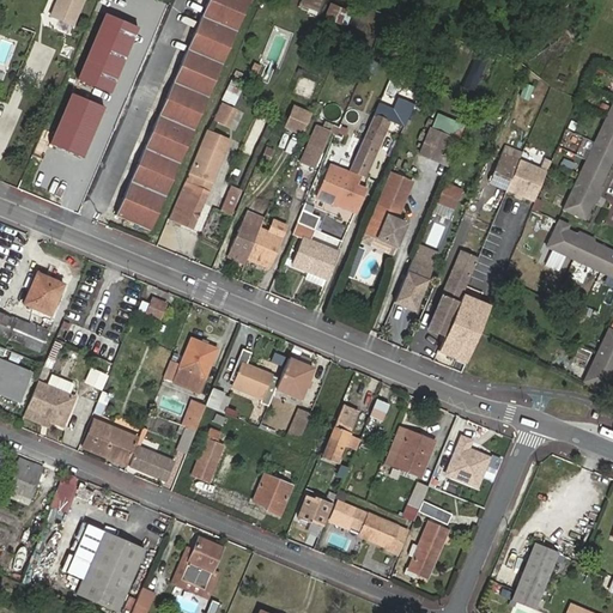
[(84,0),(56,0),(49,18),(73,28),(84,0)]
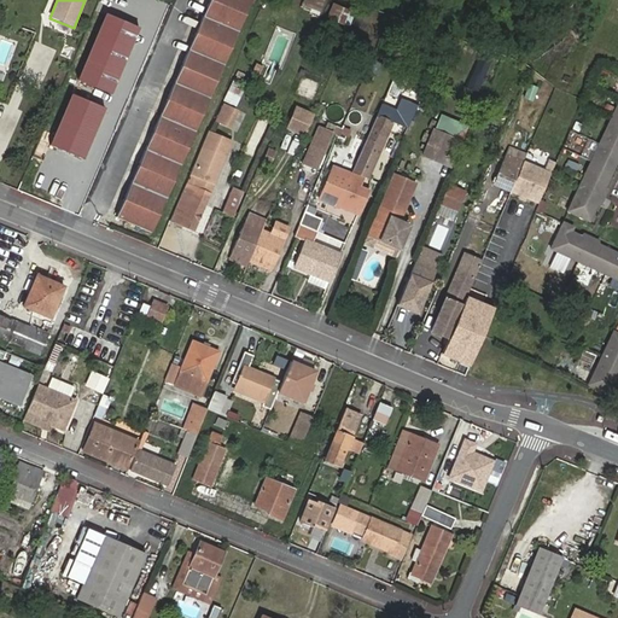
[(210,0),(117,217),(152,234),(252,0),(210,0)]
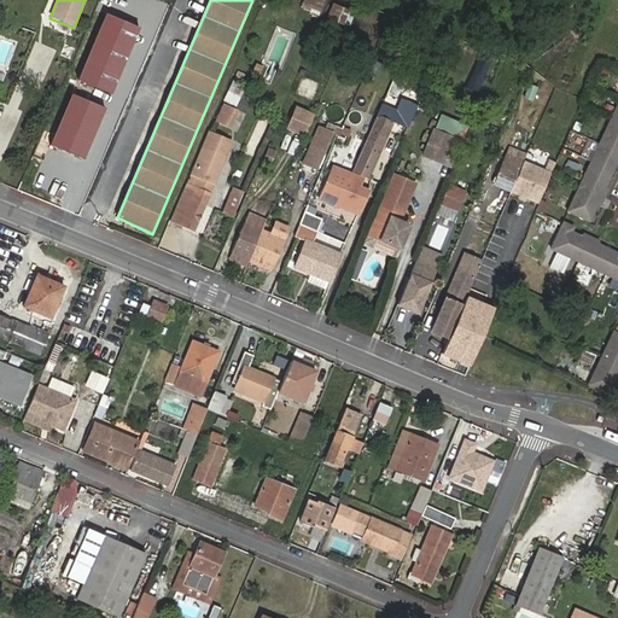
[(339,6),(336,23),(350,27),(355,10),(339,6)]
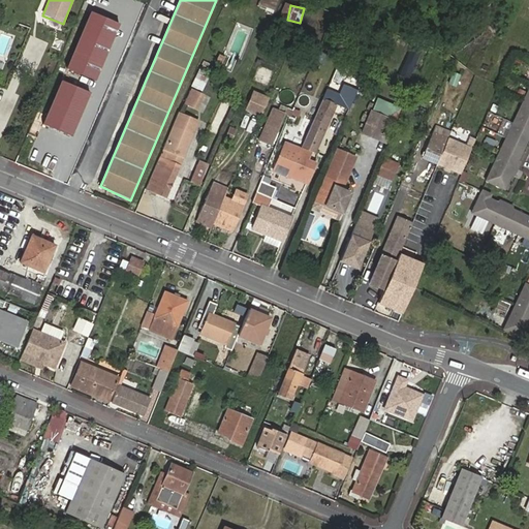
[(198,67),(190,86),(200,91),(209,71),(198,67)]
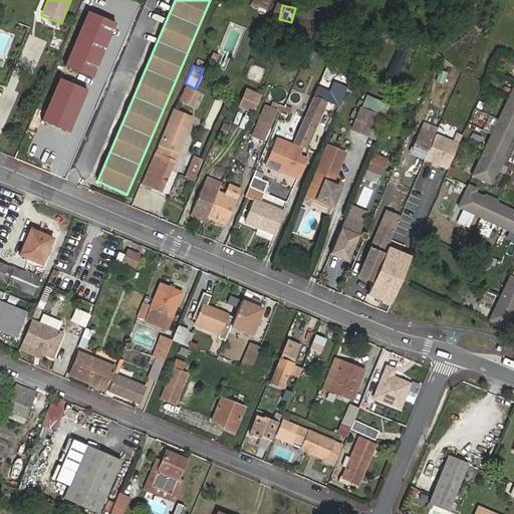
[(439,69),(435,81),(443,83),(446,72),(439,69)]
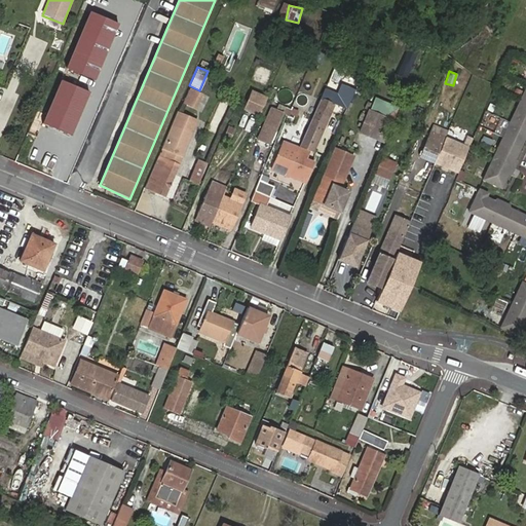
[(337,94),(327,88),(310,127),(315,129),(313,135),(318,137),(334,102),(346,108),(354,88),(342,82),(337,94)]
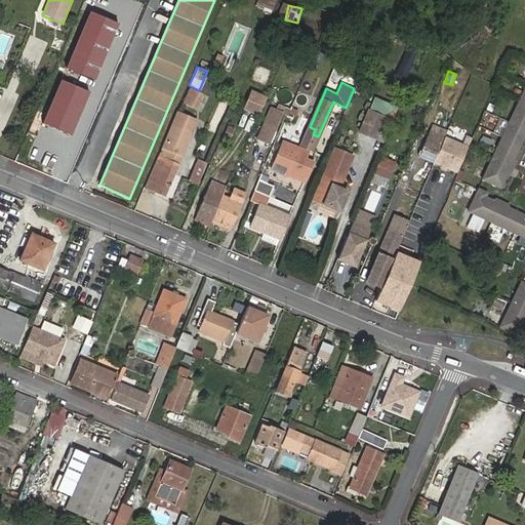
[(190,89),(184,104),(201,112),(207,96),(190,89)]
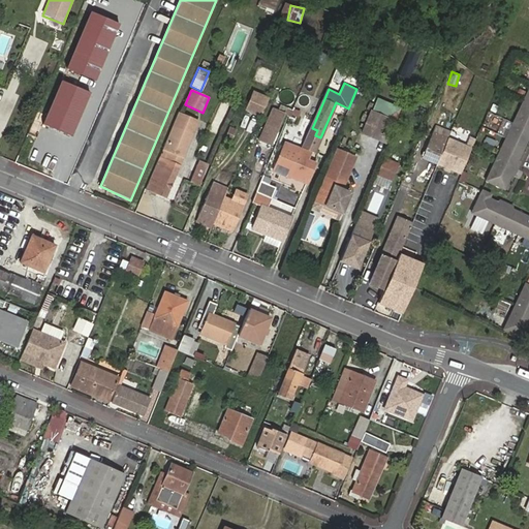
[(268,98),(254,93),(246,110),(260,116),(268,98)]
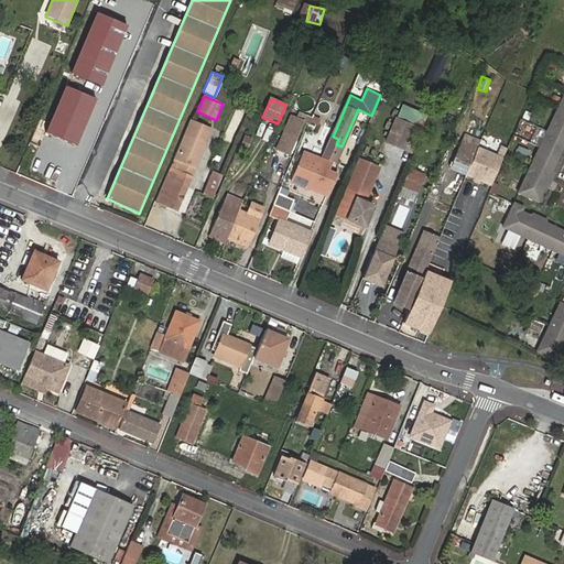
[(563,99),(518,196),(538,205),(563,149),(563,99)]
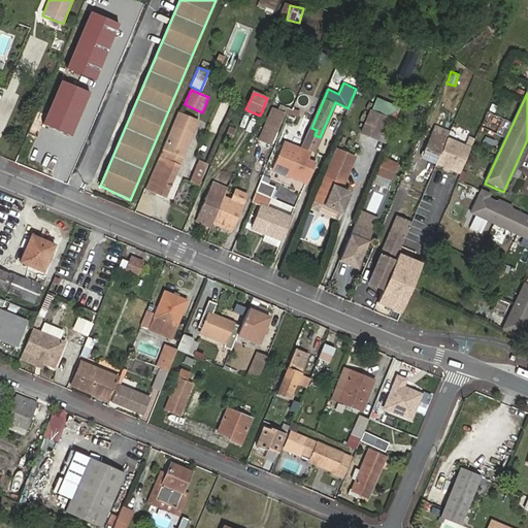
[(389,114),(392,103),(373,98),(370,109),(389,114)]
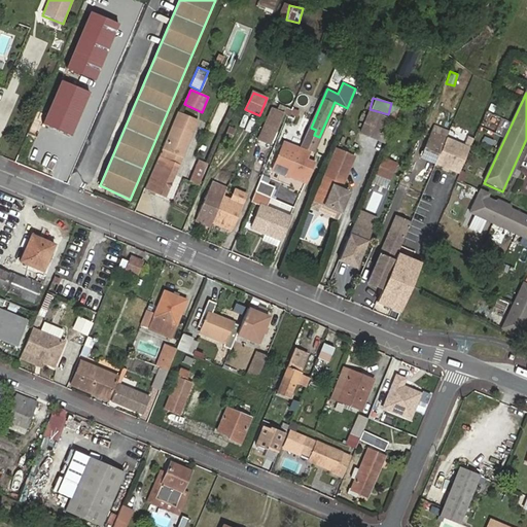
[(270,106),(255,139),(269,144),(283,112),(270,106)]
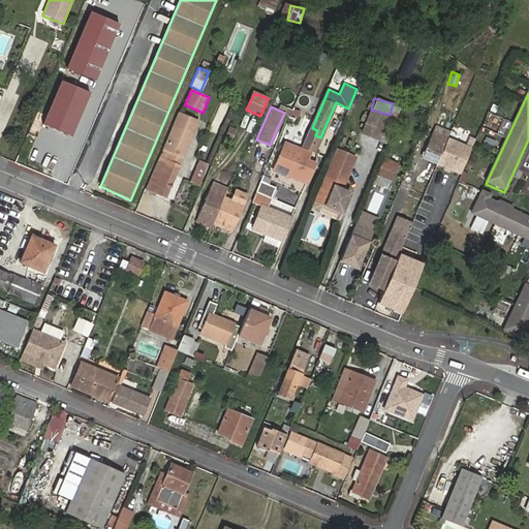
[(297,120),(300,111),(292,109),(289,118),(297,120)]
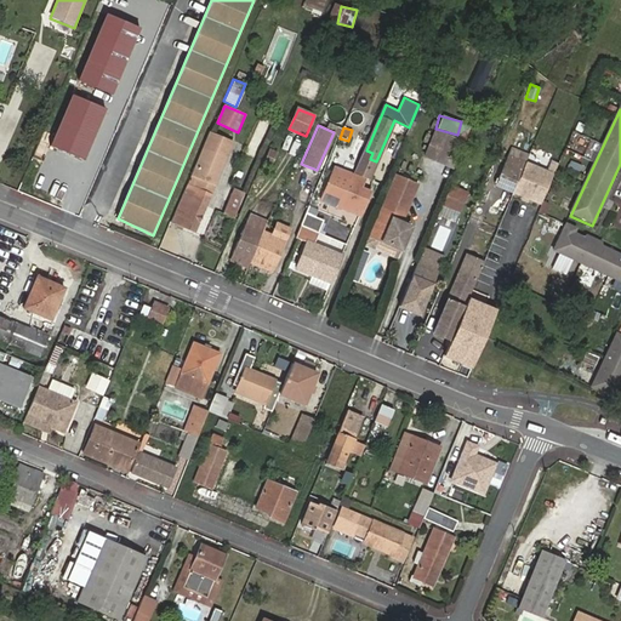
[(436,131),(426,157),(443,164),(454,138),(436,131)]
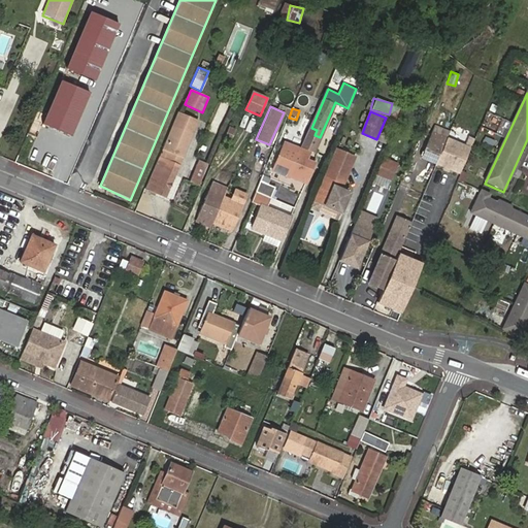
[(198,121),(179,113),(147,192),(166,200),(198,121)]
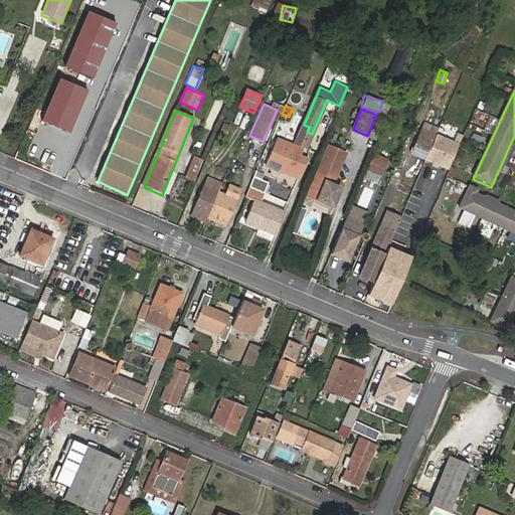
[(218,133),(225,136),(229,125),(222,123),(218,133)]
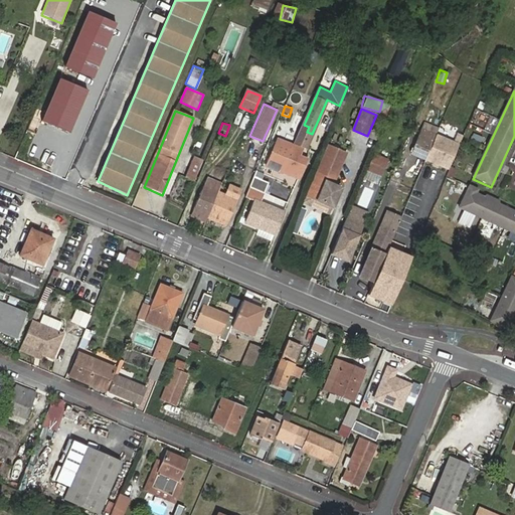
[(309,127),(304,125),(297,142),(296,145),(306,149),(312,134),(307,132),(309,127)]
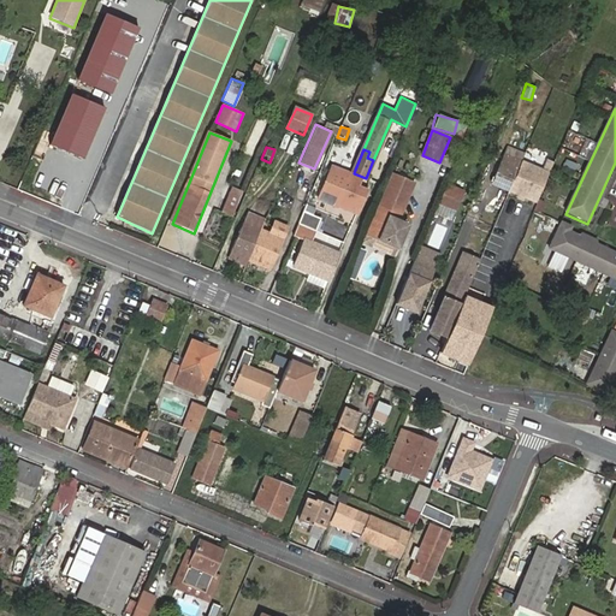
[(354,173),(355,170),(331,159),(326,171),(337,176),(330,191),(319,187),(313,202),(324,207),(326,201),(339,207),(341,206),(353,177),(354,173)]
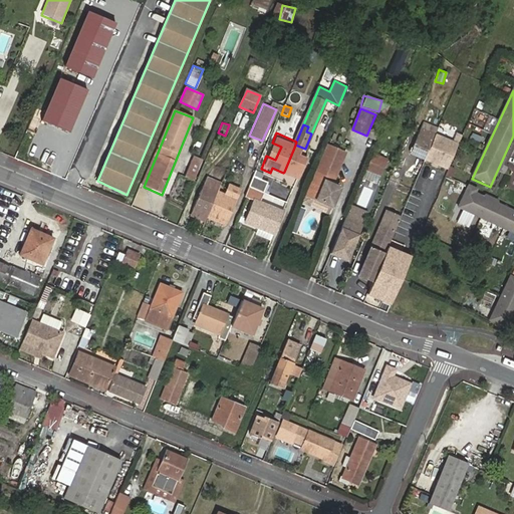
[(419,135),(411,154),(426,161),(435,142),(419,135)]
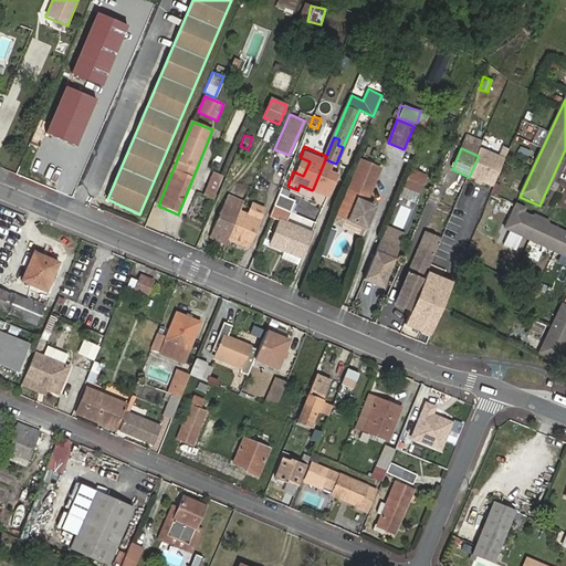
[(506,159),(482,148),(469,177),(494,187),(506,159)]
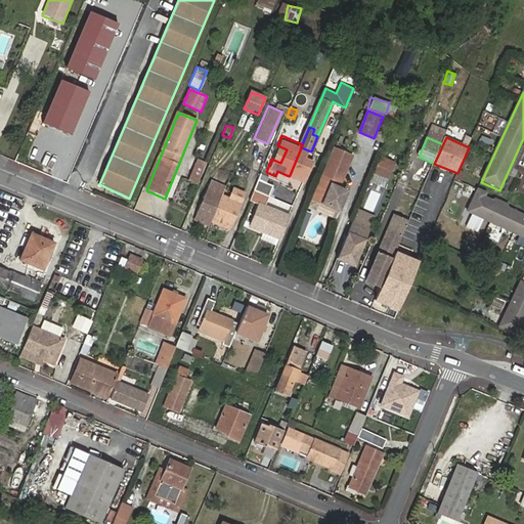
[(310,155),(300,150),(290,175),(308,182),(315,165),(307,161),(310,155)]
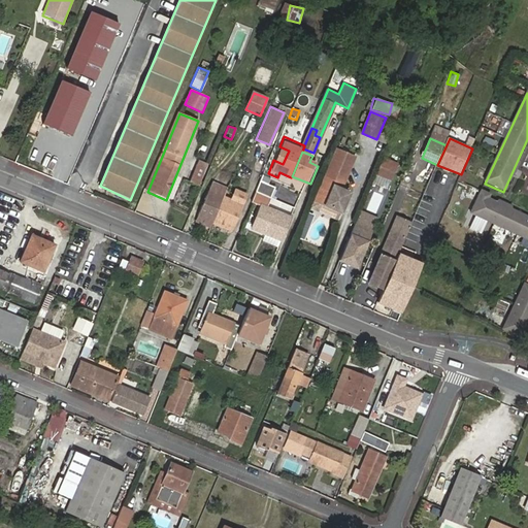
[(338,154),(316,205),(333,211),(342,188),(354,161),(338,154)]
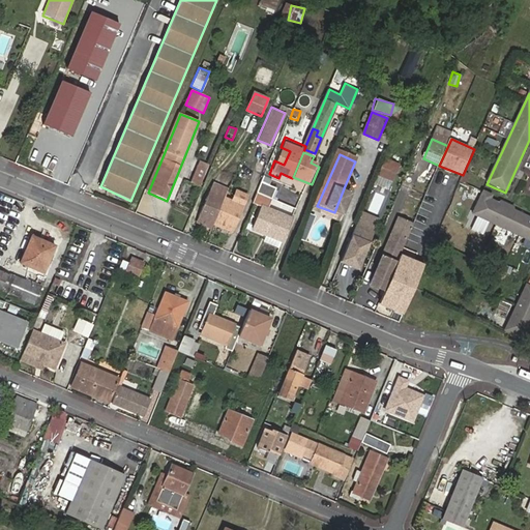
[(400,164),(386,158),(379,174),(378,177),(391,182),(400,164)]
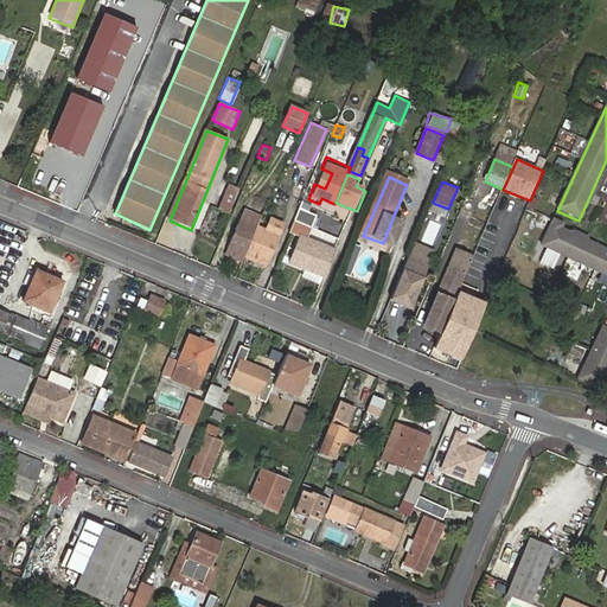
[(217,208),(228,212),(240,189),(228,183),(217,208)]
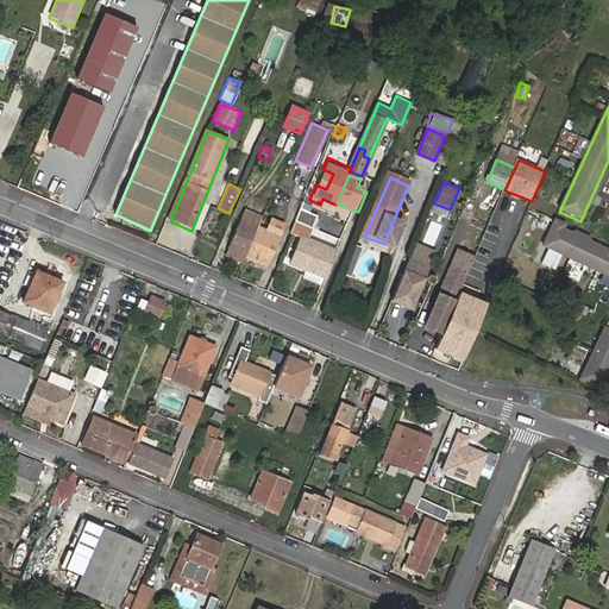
[(313,230),(318,218),(301,209),(295,223),(312,230),(313,230)]
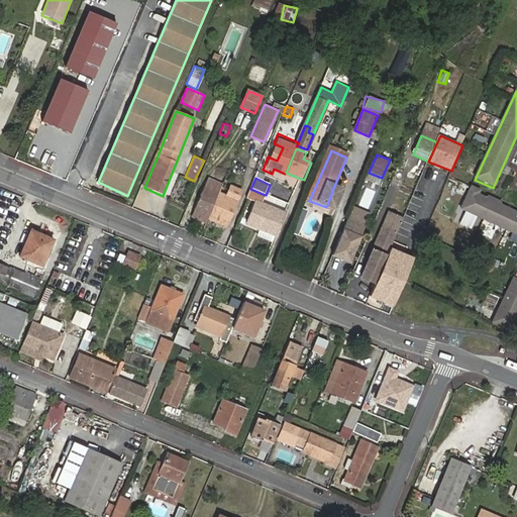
[(194,198),(189,210),(225,226),(240,190),(230,186),(228,189),(204,179),(200,188),(205,190),(200,200),(194,198)]
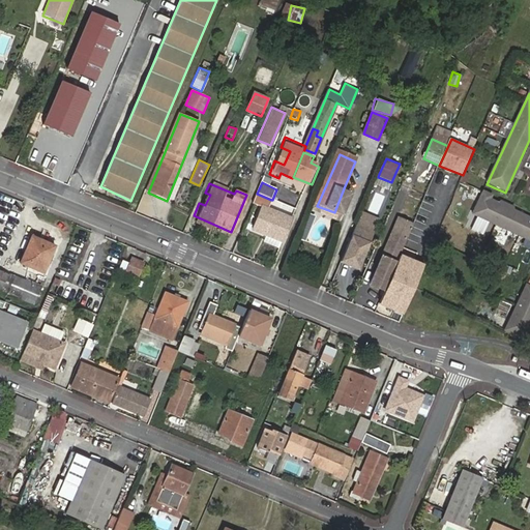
[(341,215),(351,192),(344,188),(334,212),(341,215)]
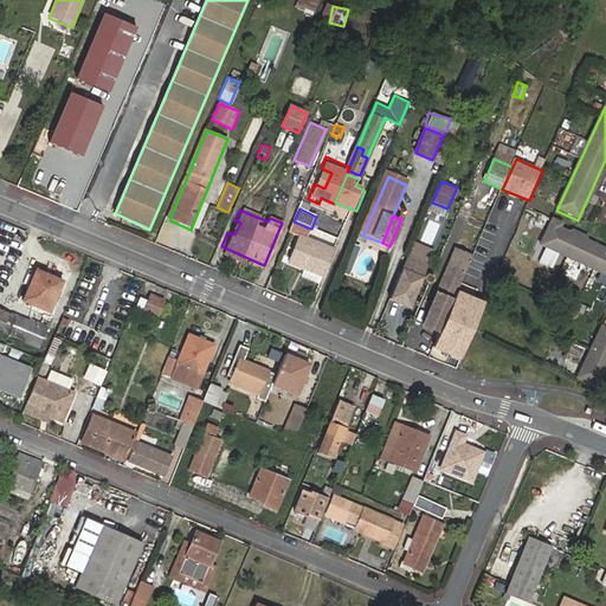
[(421,240),(434,244),(439,223),(427,219),(421,240)]
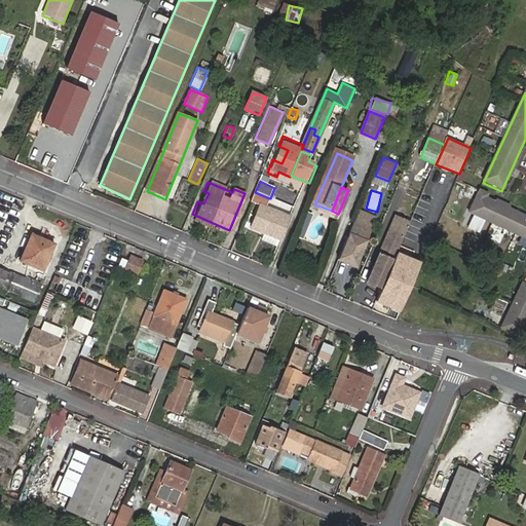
[(255,192),(250,204),(259,208),(250,230),(278,242),(289,220),(265,210),(269,198),(255,192)]
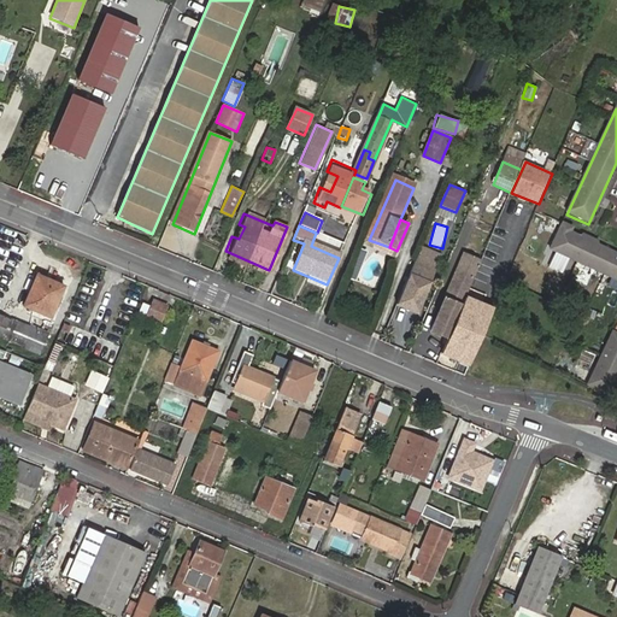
[(551,250),(616,280),(616,257),(574,236),(576,231),(563,225),(551,250)]
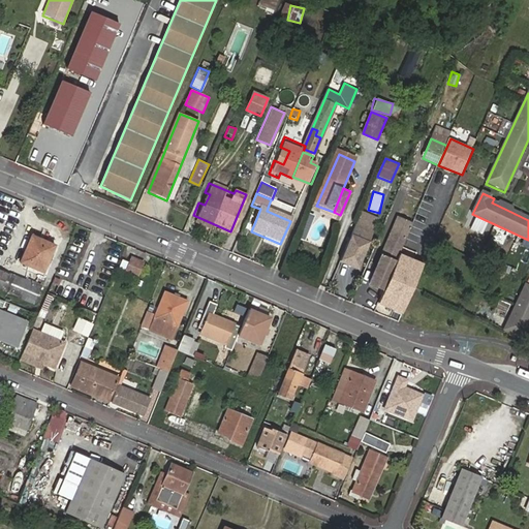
[(334,212),(316,206),(315,209),(338,219),(340,215),(334,212)]
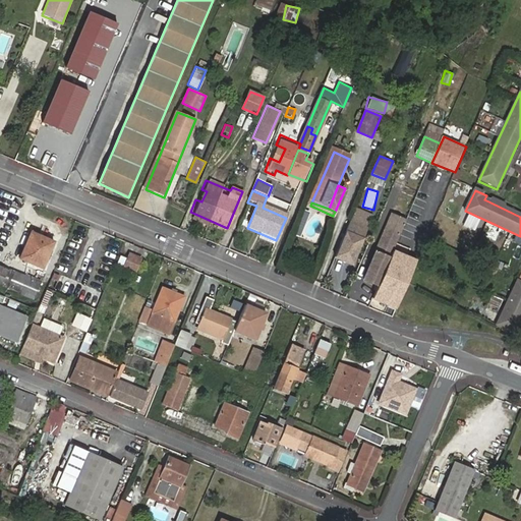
[(367,227),(372,215),(357,209),(352,220),(367,227)]
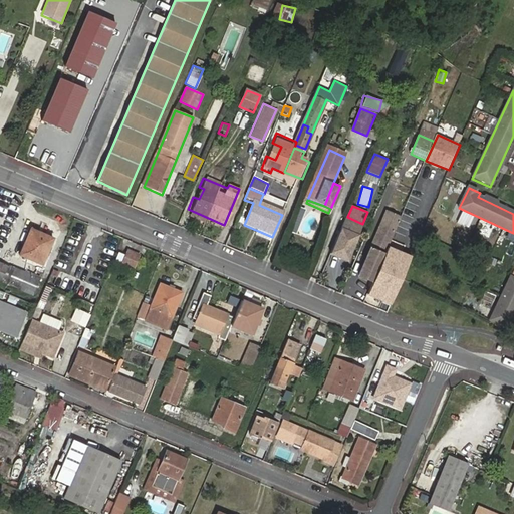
[(388,245),(400,215),(387,210),(366,258),(369,259),(363,273),(367,275),(365,281),(371,284),(388,245)]
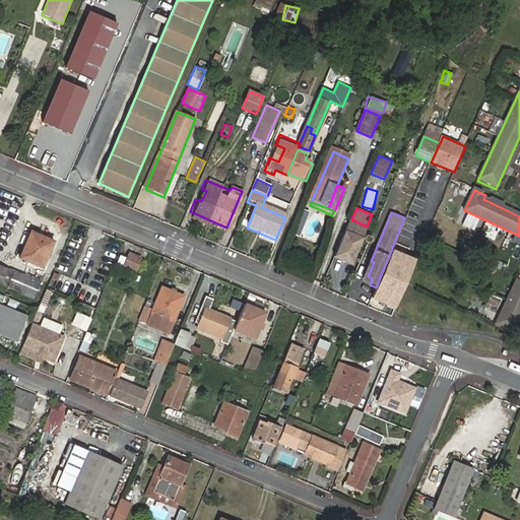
[(367,226),(351,219),(335,257),(350,263),(367,226)]
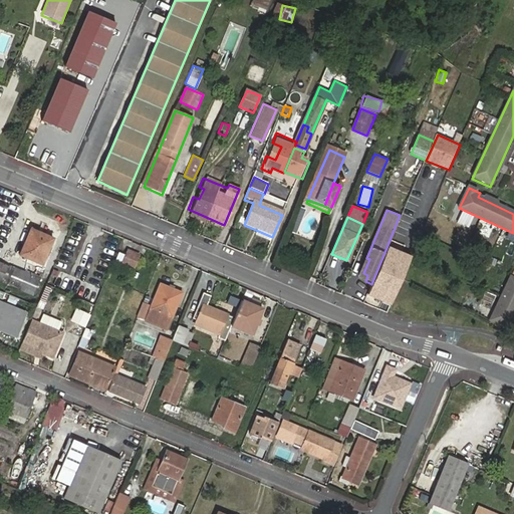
[(31,230),(20,256),(43,265),(55,238),(44,234),(44,236),(31,230)]
